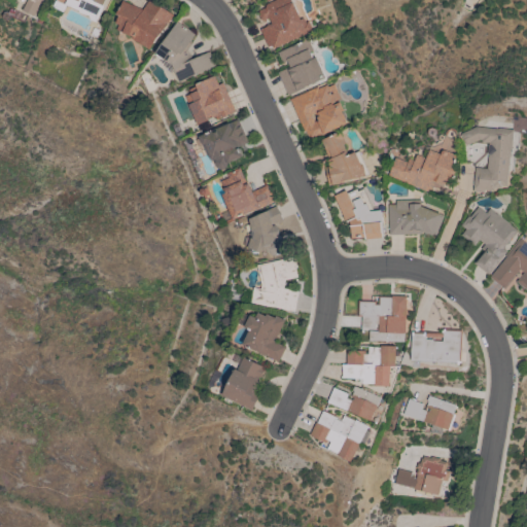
[(41,0),(35,16),(22,10),(27,0),(41,0)]
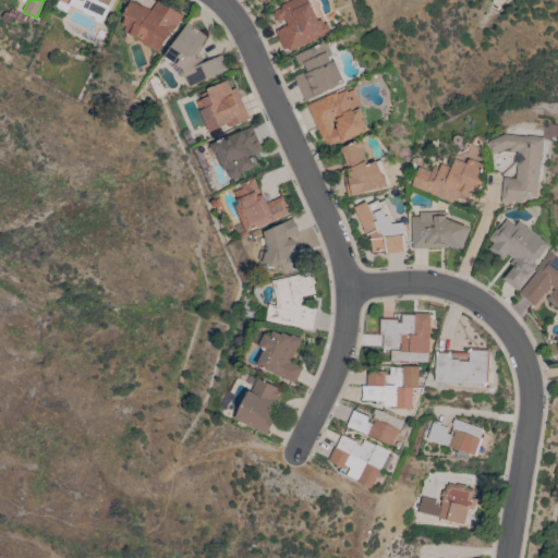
[(59,0),(111,0),(101,23),(95,20),(95,19),(83,13),(84,12),(70,5),(70,7),(59,1),(59,0)]
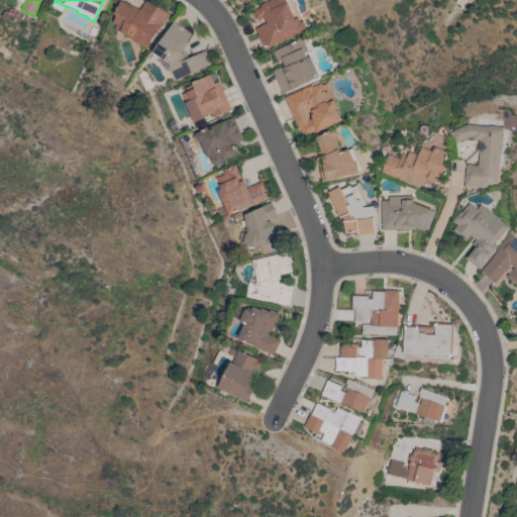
[(146,0),(169,14),(145,48),(130,37),(131,36),(114,29),(116,24),(113,23),(116,15),(114,14),(120,1),(138,9),(144,0),(146,0)]
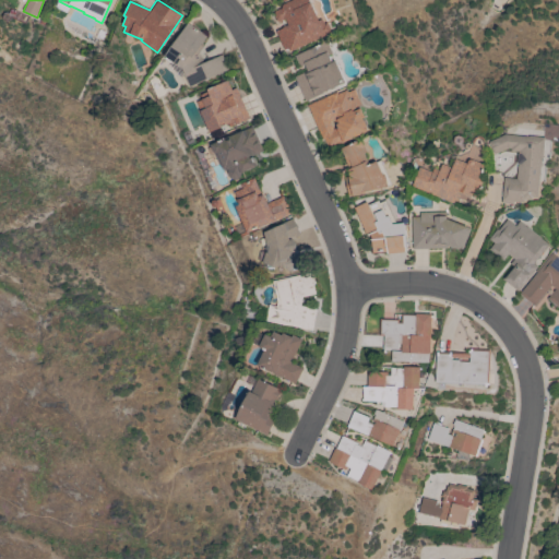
[(289,52),(288,49),(284,51),(275,31),(284,26),(282,23),(280,24),(275,22),(272,14),(274,10),(281,7),(283,3),(284,2),(283,0),(309,0),(310,2),(312,1),(320,18),(322,16),(324,22),(328,21),(333,33),(289,52)]
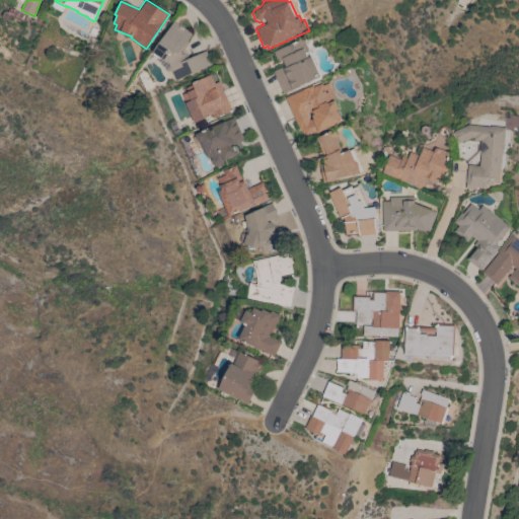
[(175,81),(167,64),(152,52),(173,21),(192,33),(186,42),(189,44),(184,50),(188,59),(206,51),(212,65),(175,81)]
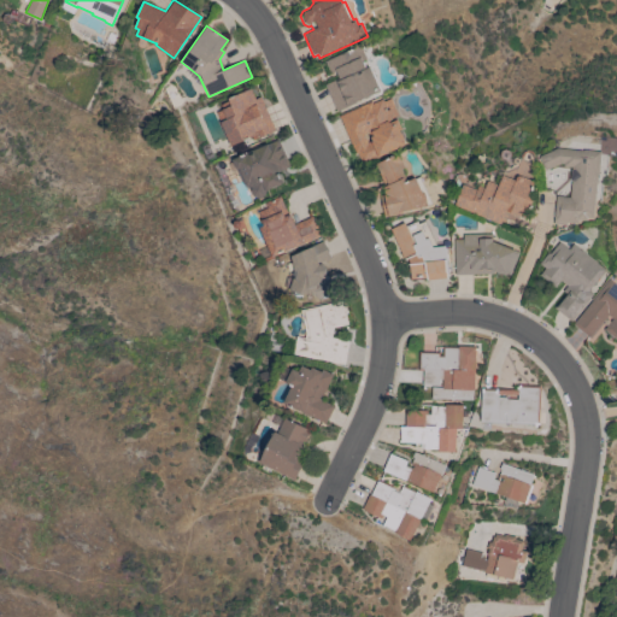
[(325,84),(339,78),(335,70),(330,72),(324,62),(360,46),(366,59),(362,60),(365,69),(370,68),(381,92),(336,111),(325,84)]
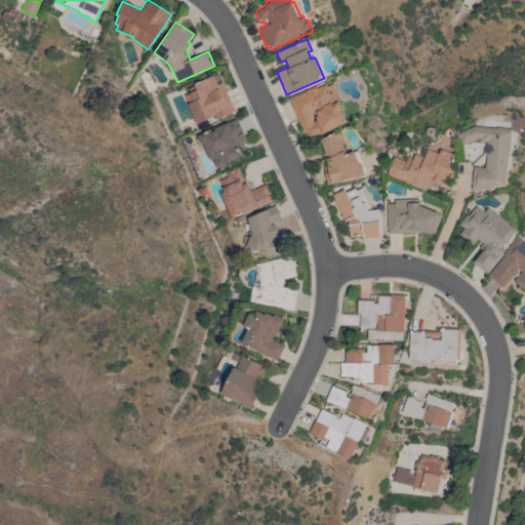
[(235,111),(215,120),(214,117),(197,125),(185,96),(190,93),(188,89),(195,85),(195,84),(213,75),(217,85),(223,83),(235,111)]
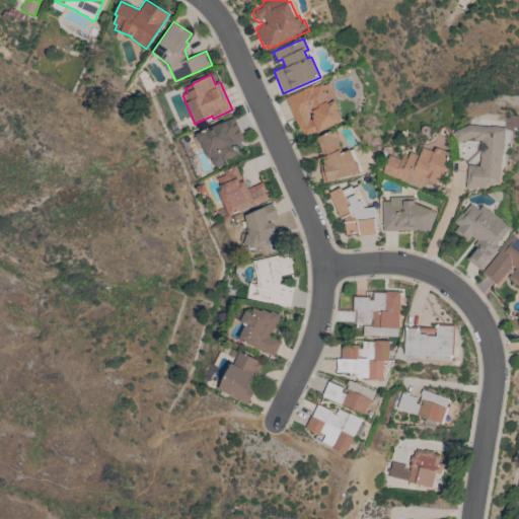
[(285,97),(312,86),(312,87),(321,83),(322,86),(328,83),(335,97),(328,100),(329,102),(335,100),(342,118),(341,119),(342,122),(318,133),(317,132),(304,138),(301,129),(299,130),(285,97)]
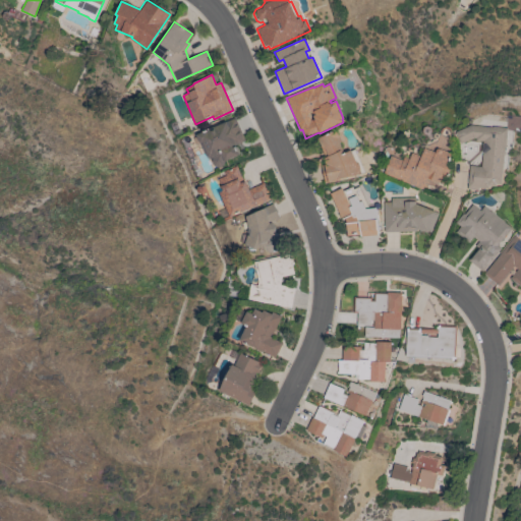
[(245,140),(235,146),(240,155),(225,162),(223,165),(219,167),(214,165),(212,160),(211,160),(207,158),(200,145),(197,147),(193,138),(197,136),(196,135),(235,118),(245,140)]
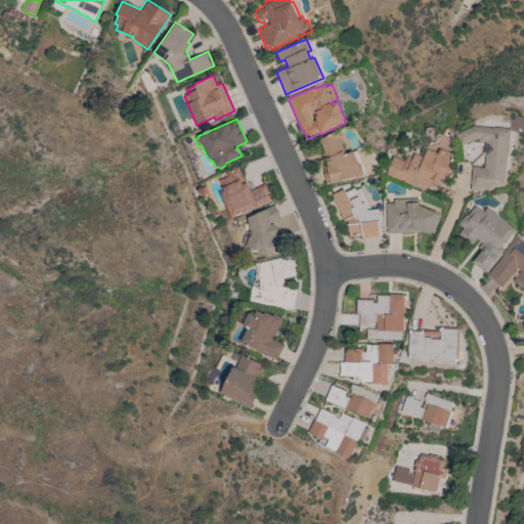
[(463,145),(456,132),(474,125),(511,129),(505,186),(499,186),(499,188),(492,187),(491,190),(480,189),(480,191),(471,190),(471,188),(469,188),(472,166),(483,167),(485,143),(478,142),(478,139),(477,139),(463,145)]
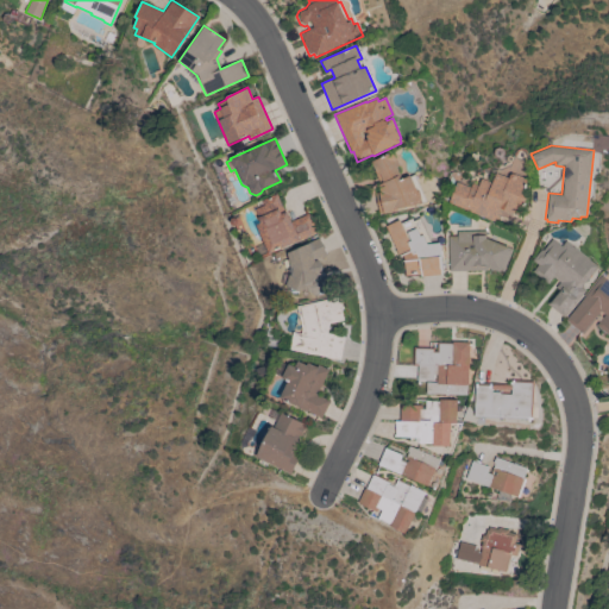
[(394,152),(400,165),(396,167),(401,176),(400,177),(401,180),(410,175),(418,192),(420,190),(422,203),(397,209),(397,211),(384,214),(384,213),(380,214),(375,193),(380,192),(378,184),(381,184),(371,162),(394,152)]
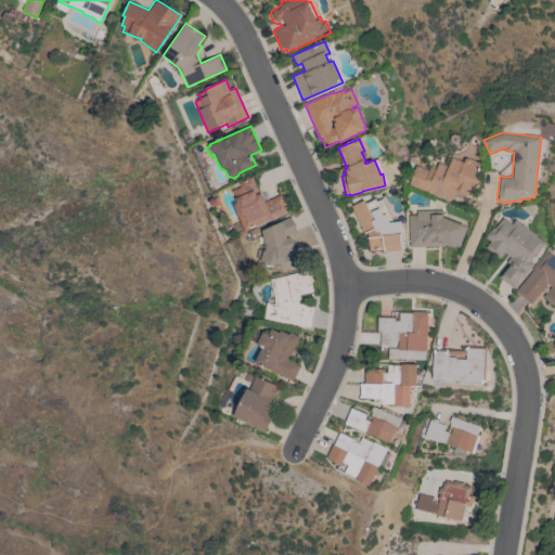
[(409,185),(416,166),(428,171),(430,167),(436,169),(438,163),(448,167),(452,157),(463,162),(465,157),(479,163),(479,181),(473,196),(454,190),(450,203),(409,185)]
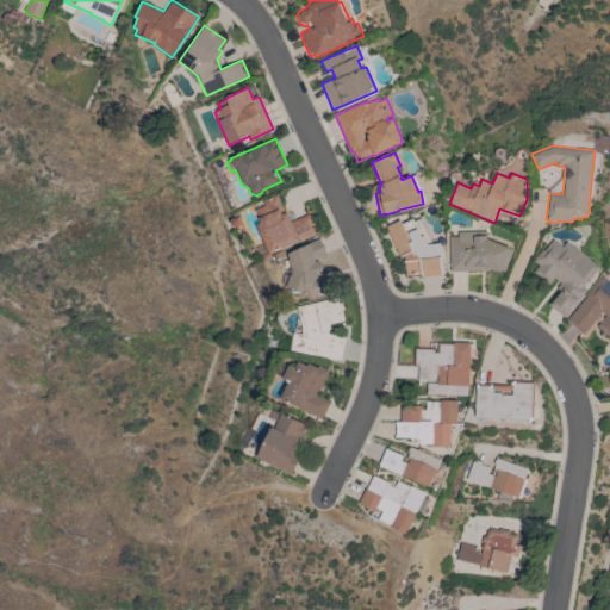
[(256,225),(261,224),(259,218),(253,205),(277,194),(285,213),(287,212),(291,222),(310,213),(318,232),(269,255),(256,225)]
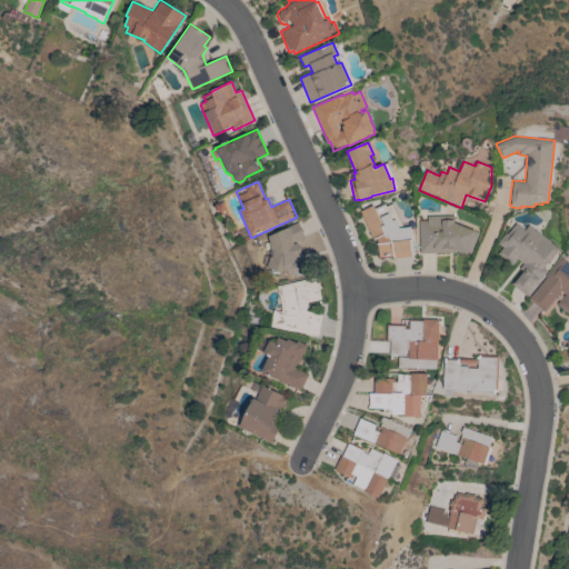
[(392,258),(392,256),(378,257),(377,238),(373,240),(360,211),(373,206),(375,208),(386,202),(395,220),(395,219),(399,228),(411,227),(412,240),(411,240),(412,256),(392,258)]
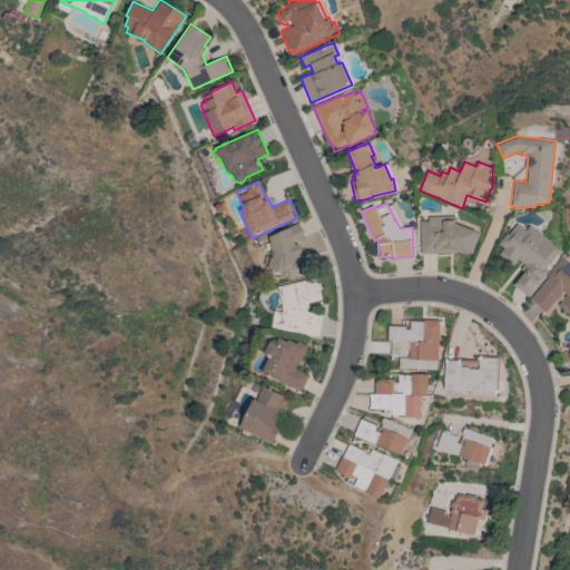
[(419,222),(428,220),(428,217),(454,216),(454,223),(477,232),(479,233),(471,254),(465,252),(420,254),(419,222)]
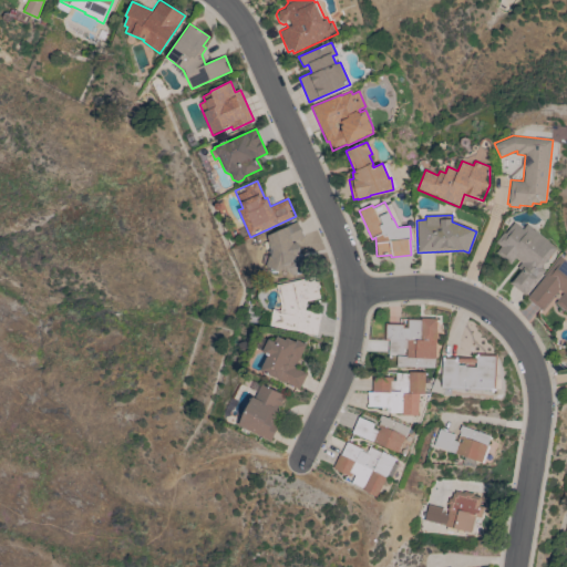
[(269,254),(269,253),(270,248),(267,235),(297,222),(299,227),(300,226),(302,230),(301,230),(305,237),(298,240),(298,238),(294,240),(294,243),(297,241),(299,255),(296,255),(296,257),(302,256),(306,272),(291,275),(288,270),(287,271),(280,269),(272,272),(267,265),(269,254)]
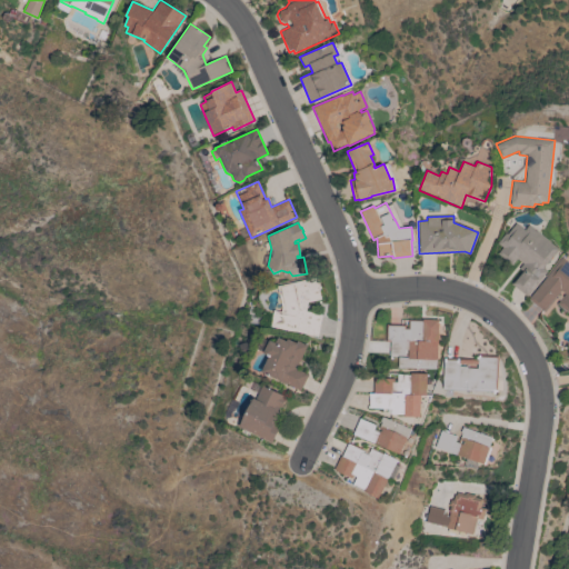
[(558,248),(542,268),(547,271),(527,297),(511,283),(521,270),(519,268),(522,263),(517,259),(511,265),(498,253),(502,248),(497,243),(506,232),(507,233),(516,222),(525,230),(528,225),(558,248)]
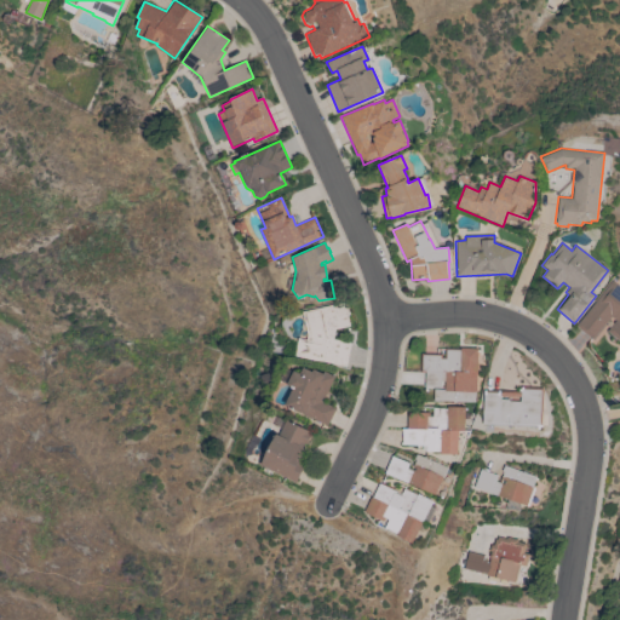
[(612,280),(619,286),(619,345),(618,344),(619,342),(607,331),(615,321),(610,316),(592,339),(577,326),(612,280)]
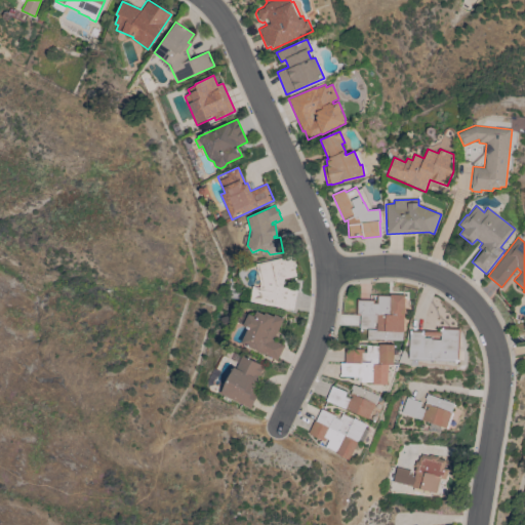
[(255,265),(257,264),(257,265),(269,261),(269,260),(292,255),(294,264),(293,265),(294,267),(293,267),(295,276),(283,279),(281,287),(296,290),(292,311),(241,300),(243,288),(251,289),(251,286),(258,288),(259,284),(255,265)]
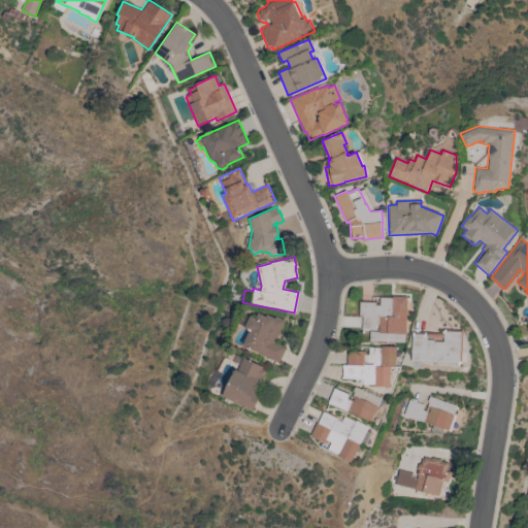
[(406,319),(403,319),(403,322),(405,322),(405,333),(404,333),(404,342),(369,340),(369,331),(378,332),(378,325),(375,325),(375,329),(362,329),(362,318),(358,318),(359,301),(372,301),(372,296),(392,297),(392,296),(407,296),(406,319)]
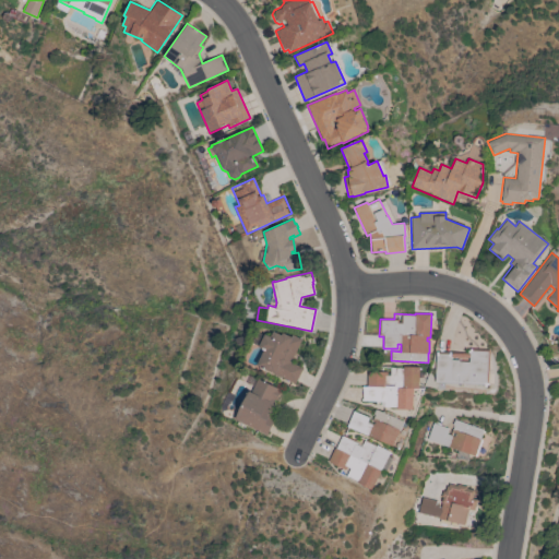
[(264,351),(258,347),(264,334),(270,336),(273,331),(281,335),(282,333),(290,336),(292,334),(300,340),(289,361),(302,368),(295,384),(281,377),(280,378),(273,375),(273,373),(257,365),(264,351)]
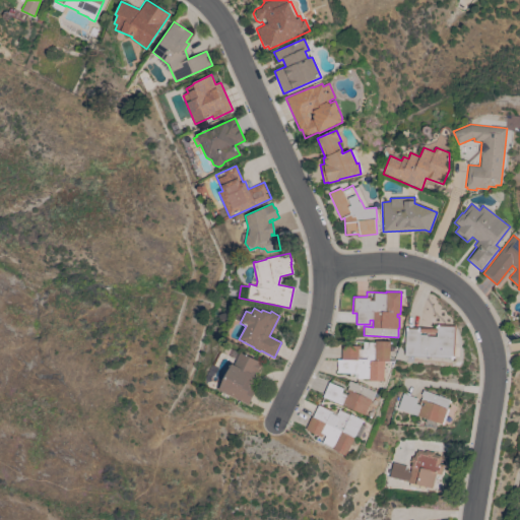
[(405,327),(435,328),(435,326),(437,326),(437,324),(456,325),(454,359),(453,359),(452,360),(450,360),(450,359),(404,355),(405,327)]
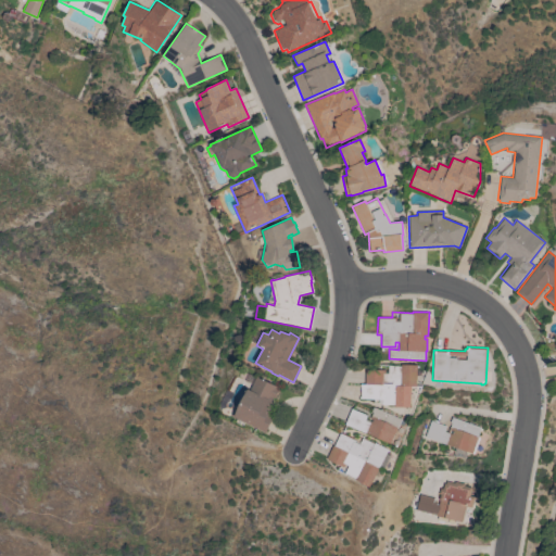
[(416,387),(411,386),(409,407),(394,406),(394,405),(381,405),(381,397),(377,397),(376,400),(359,399),(359,397),(361,387),(359,387),(359,384),(364,384),(365,369),(384,370),(384,374),(388,374),(388,365),(401,366),(401,364),(417,365),(416,387)]
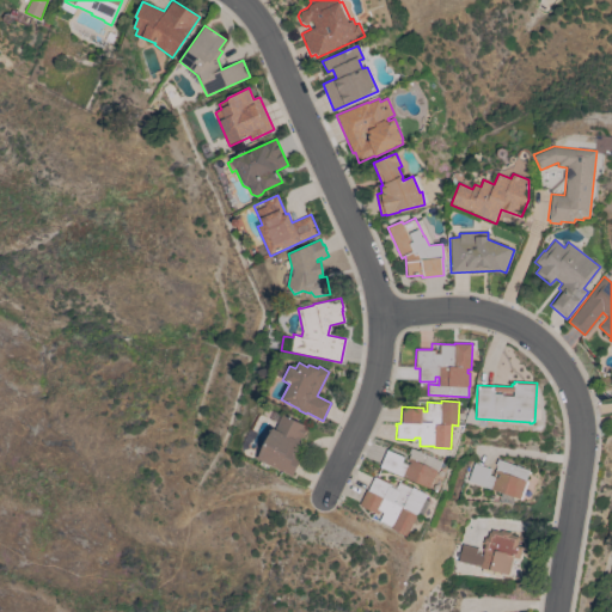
[(257,459),(271,428),(274,429),(277,423),(269,420),(273,411),(281,415),(281,414),(305,426),(304,428),(306,429),(303,439),(300,438),(297,446),(299,447),(295,454),(301,458),(293,477),(257,459)]
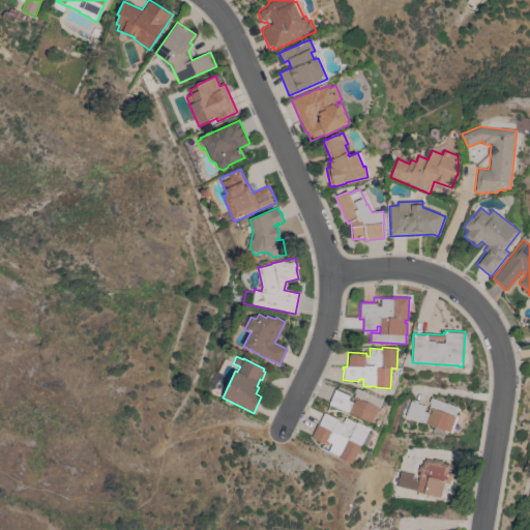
[(328,405),(334,390),(349,395),(347,401),(350,402),(352,398),(353,398),(355,393),(353,392),(355,388),(382,400),(378,408),(379,408),(373,423),(328,405)]
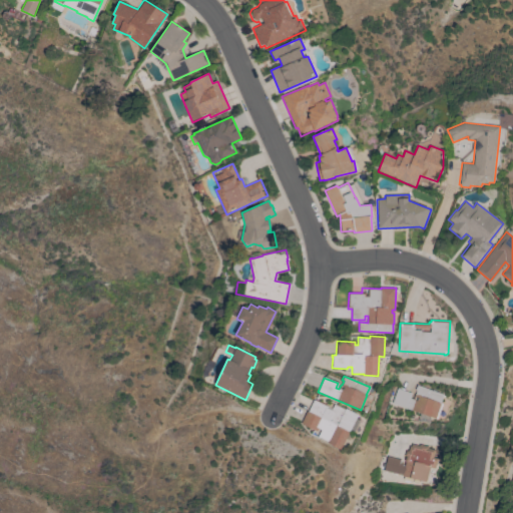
[(444,395),(441,403),(443,404),(438,419),(431,417),(429,422),(418,421),(420,413),(392,404),(396,388),(411,393),(410,398),(413,399),(416,391),(415,390),(417,385),(444,395)]
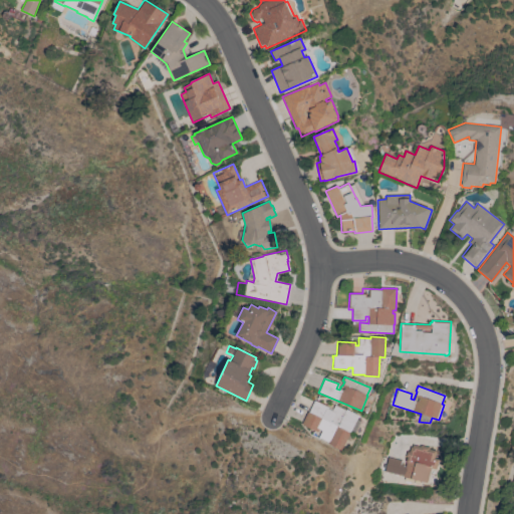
[(341,451),(328,444),(329,443),(318,438),(321,431),(318,429),(317,432),(301,424),(307,412),(308,413),(314,401),(328,408),(327,409),(331,411),(334,405),(345,411),(346,410),(358,416),(341,451)]
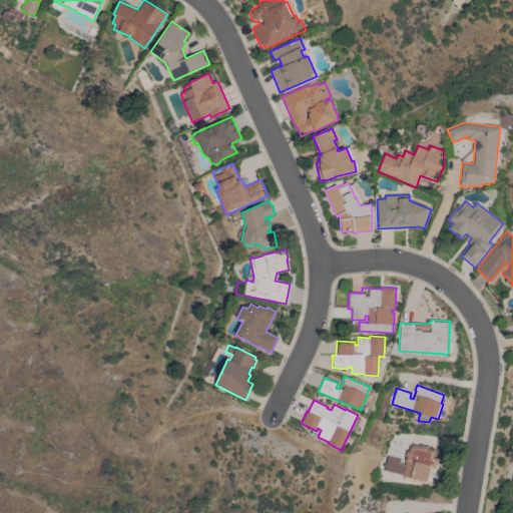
[(419,446),(419,444),(428,447),(427,448),(435,450),(433,457),(438,458),(435,468),(430,467),(426,482),(420,480),(419,483),(403,479),(404,475),(383,470),(384,468),(381,468),(382,462),(385,463),(386,456),(400,460),(399,463),(403,464),(402,466),(404,466),(405,461),(404,461),(406,456),(404,456),(405,451),(408,451),(409,446),(411,447),(411,444),(419,446)]
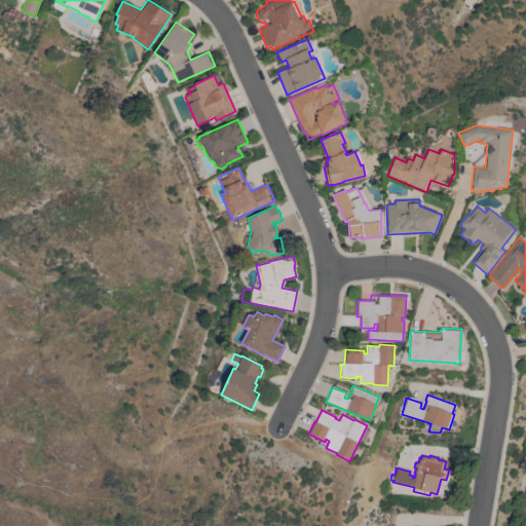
All buildings are outlined.
